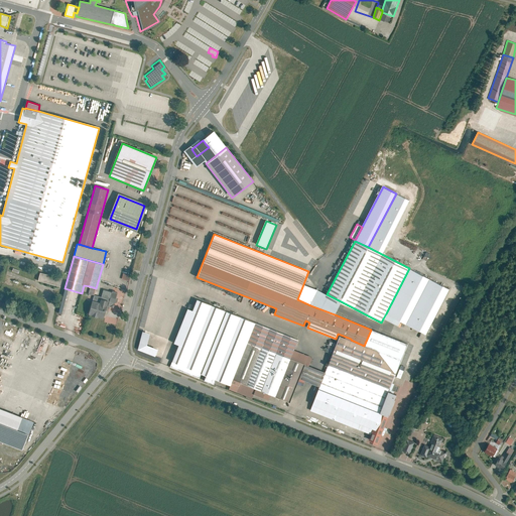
[(449,289),(409,268),(386,313),(401,321),(426,334),(449,289)]
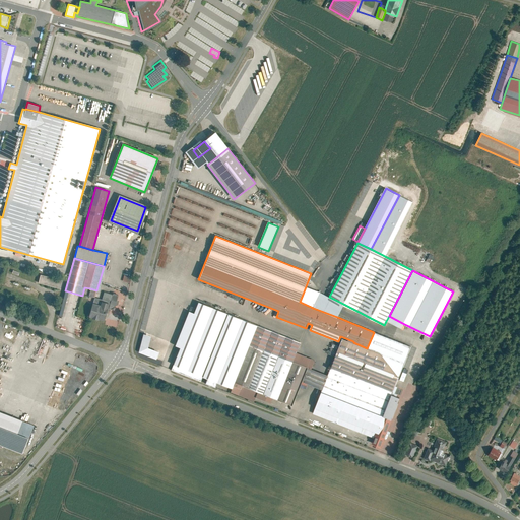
[(38,274),(36,282),(59,288),(61,280),(38,274)]
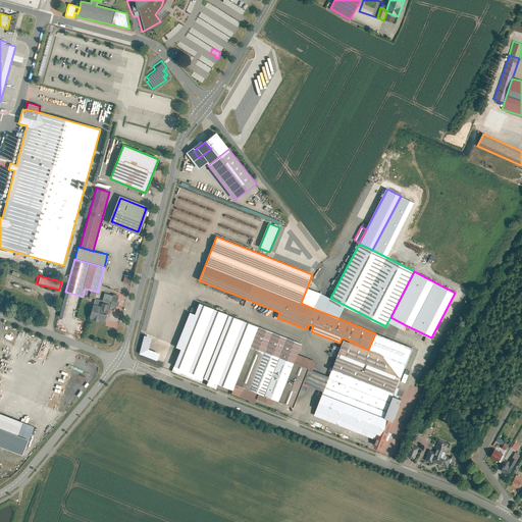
[(121,281),(129,284),(132,278),(123,275),(121,281)]
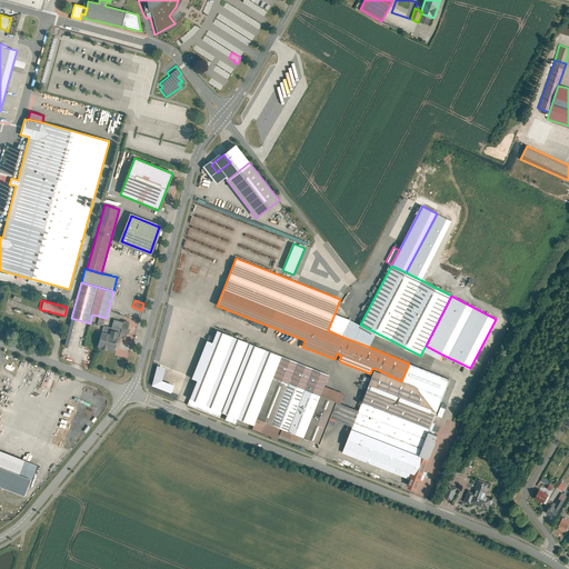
[(335,313),(328,330),(342,337),(351,320),(335,313)]
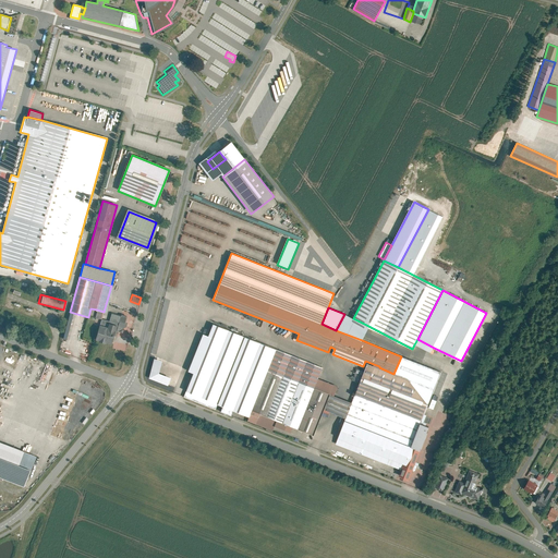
[(128,318),(126,316),(123,315),(122,315),(121,317),(112,314),(110,322),(102,318),(96,339),(112,344),(114,336),(116,336),(118,330),(117,330),(118,327),(123,329),(124,327),(125,327),(128,324),(125,324),(128,318)]
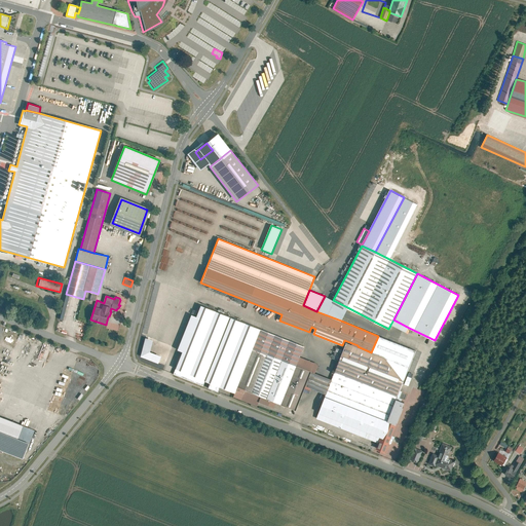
[(333,300),(325,296),(316,311),(341,321),(347,307),(333,300)]
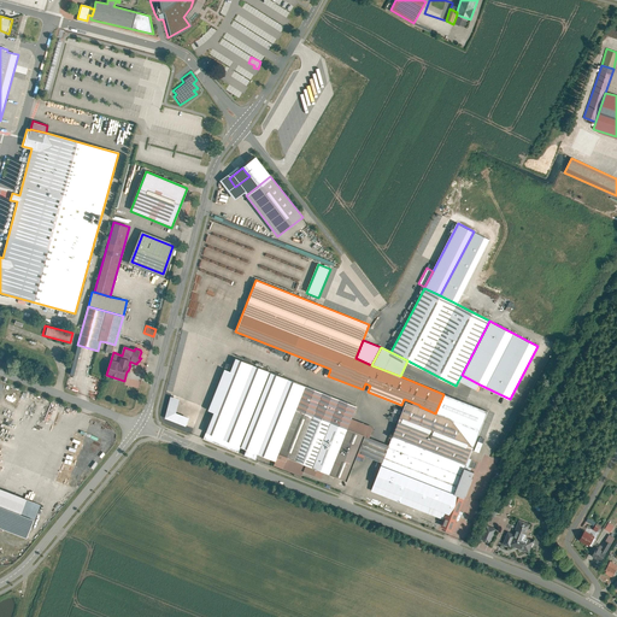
[(205,433),(240,447),(270,371),(235,358),(230,371),(213,412),(205,433)]
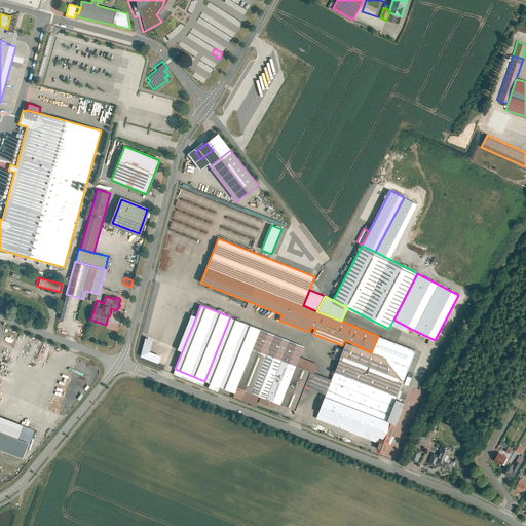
[(178,349),(182,351),(196,316),(191,314),(178,349)]
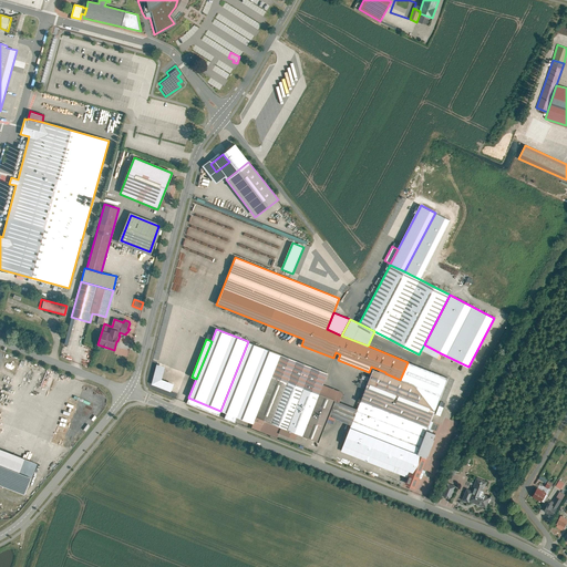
[(256,416),(280,354),(248,341),(220,411),(226,413),(237,418),(253,423),(256,416)]
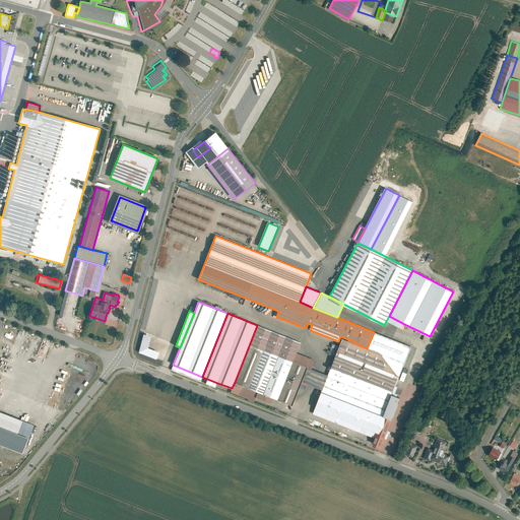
[(404,324),(389,316),(386,321),(401,329),(404,324)]
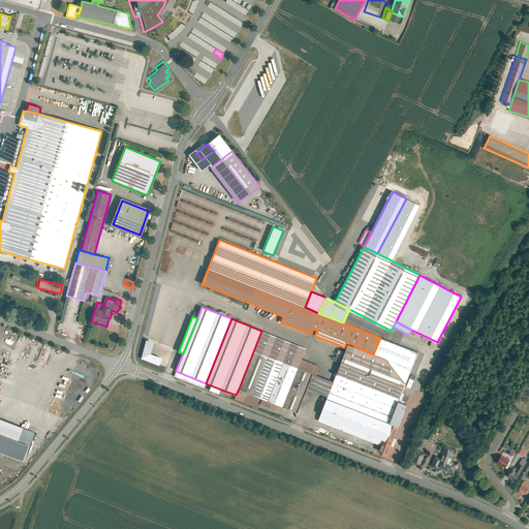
[(306,387),(312,373),(298,368),(301,359),(305,348),(261,331),(239,389),(277,405),(297,412),(306,387)]
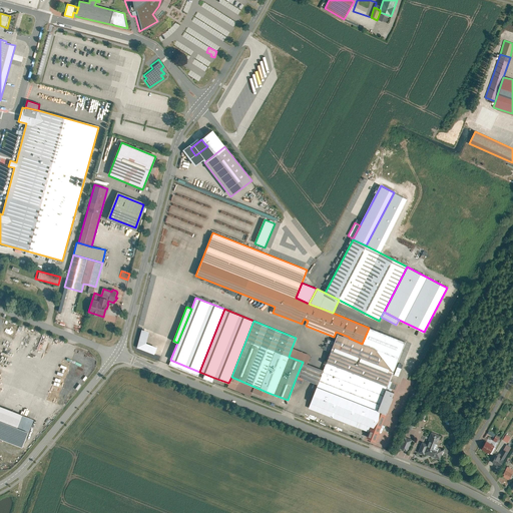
[(406,342),(369,328),(362,344),(349,338),(339,334),(328,362),(325,361),(324,364),(327,365),(324,371),(319,385),(309,408),(370,432),(379,410),(387,390),(406,342)]
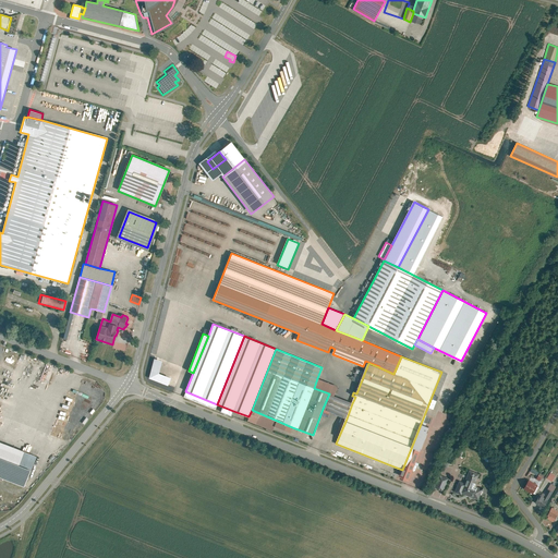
[(161,361),(155,359),(150,377),(168,385),(170,378),(158,374),(161,361)]
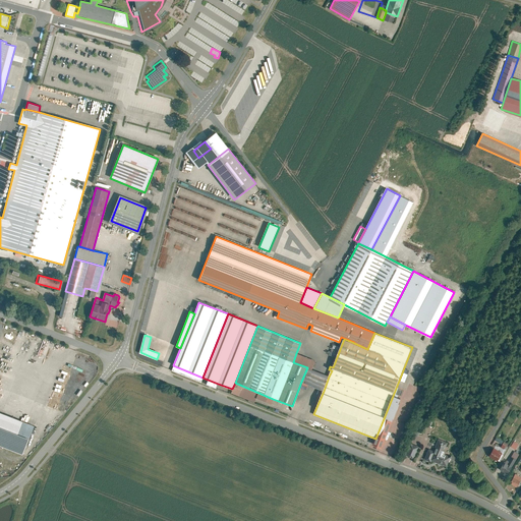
[(296,353),(293,362),(307,367),(312,369),(315,361),(296,353)]
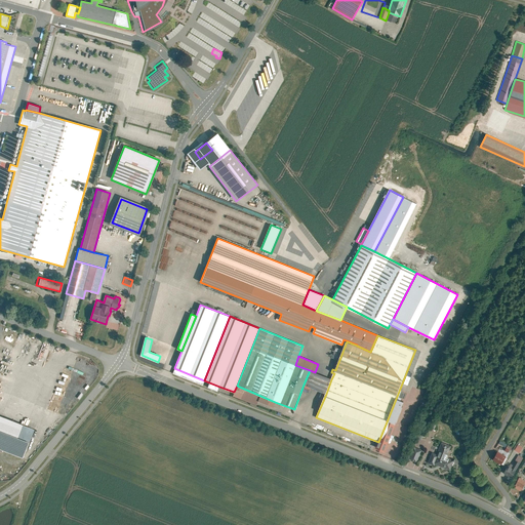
[(204,380),(174,368),(172,373),(202,386),(204,380)]
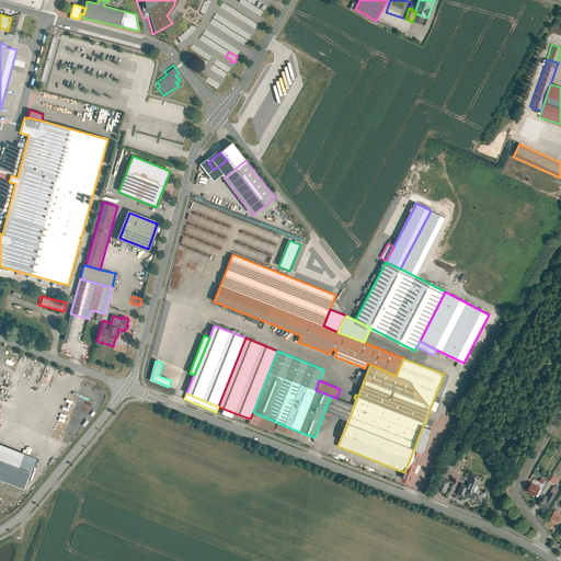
[(324,411),(348,421),(354,405),(336,398),(331,396),(324,411)]
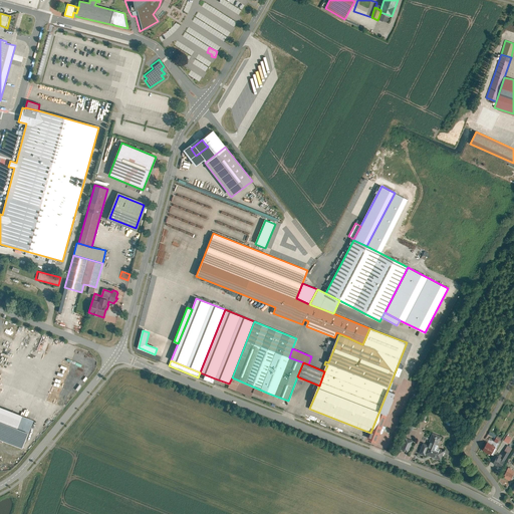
[(215,378),(205,374),(203,379),(213,383),(215,378)]
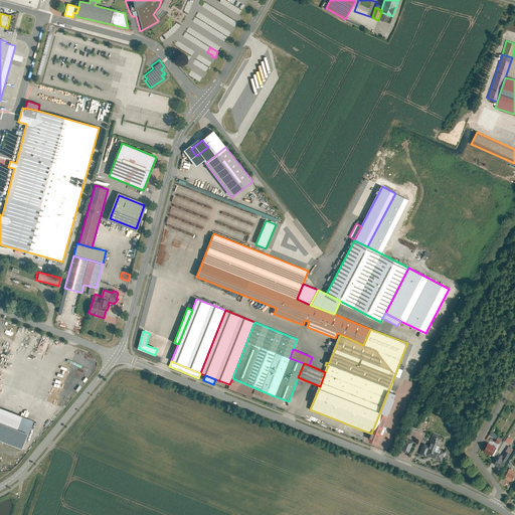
[(270,394),(232,378),(229,384),(228,388),(251,397),(252,393),(268,399),(270,394)]
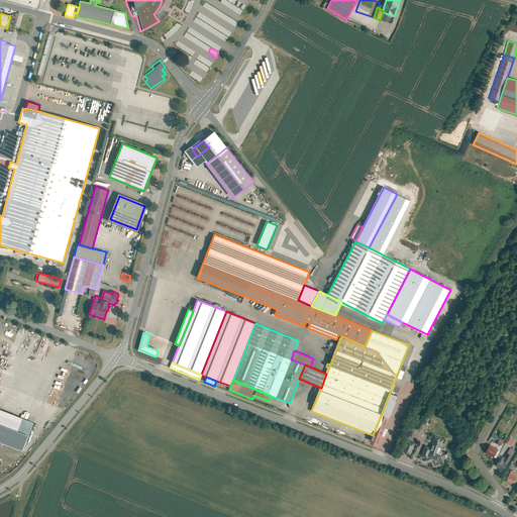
[(390,393),(382,413),(389,416),(390,415),(396,400),(398,396),(390,393)]
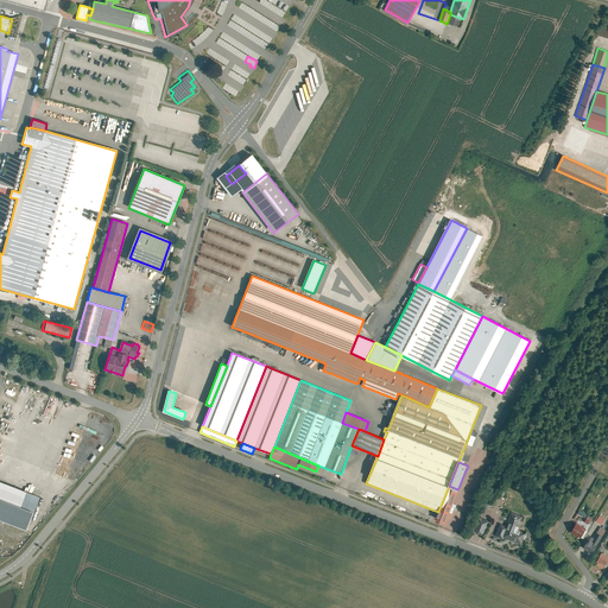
[(0,481),(0,519),(26,530),(33,512),(19,506),(25,492),(0,481)]
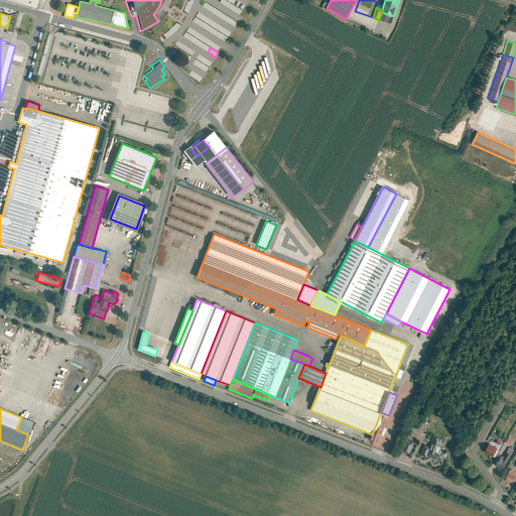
[(388,415),(381,412),(372,434),(370,439),(377,442),(381,434),(382,435),(385,429),(383,428),(388,415)]
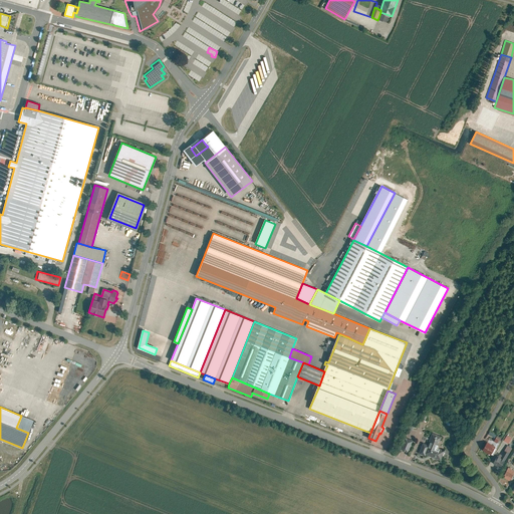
[(33,420),(21,416),(16,428),(28,433),(33,420)]
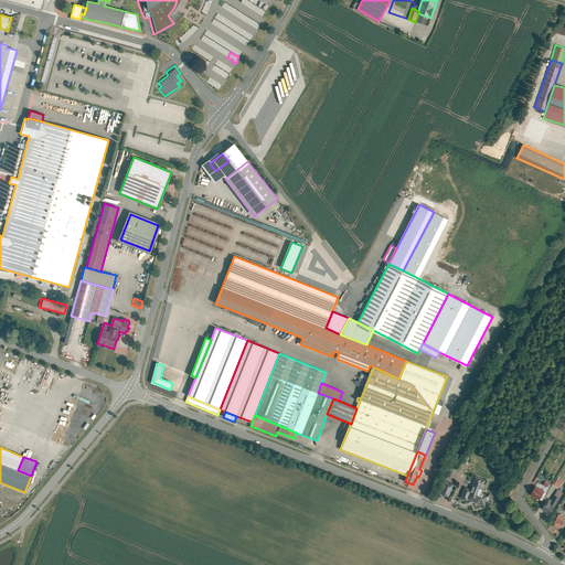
[(470,489),(467,499),(484,505),(488,496),(480,492),(486,480),(475,476),(470,489)]
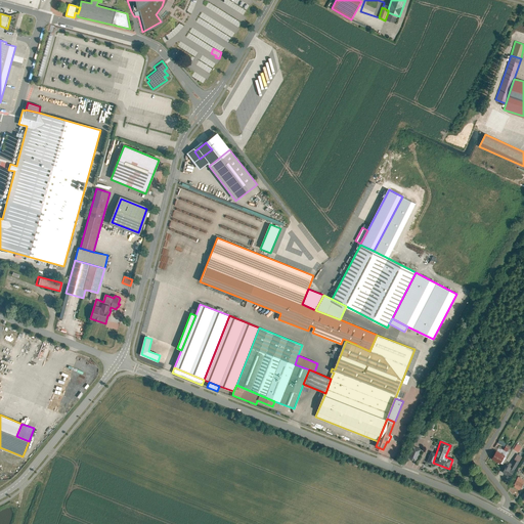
[(522,446),(517,443),(514,449),(519,451),(522,446)]
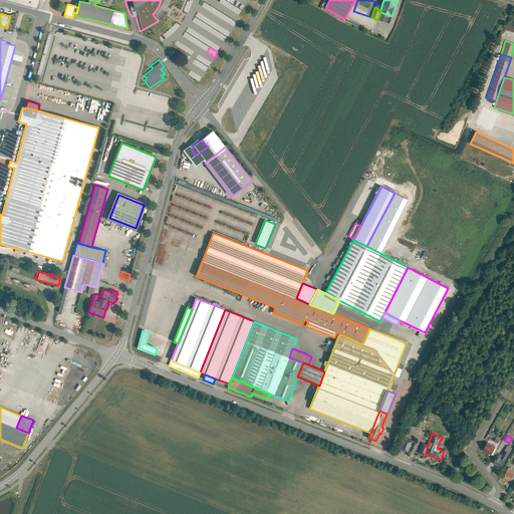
[(413,441),(405,438),(400,450),(409,453),(413,441)]
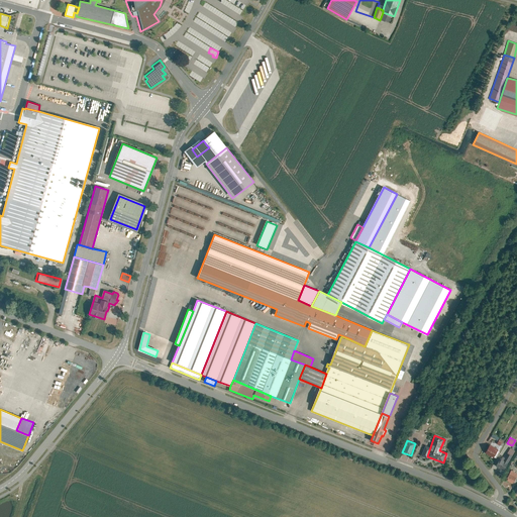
[(425,445),(421,455),(427,457),(427,456),(430,447),(425,445)]
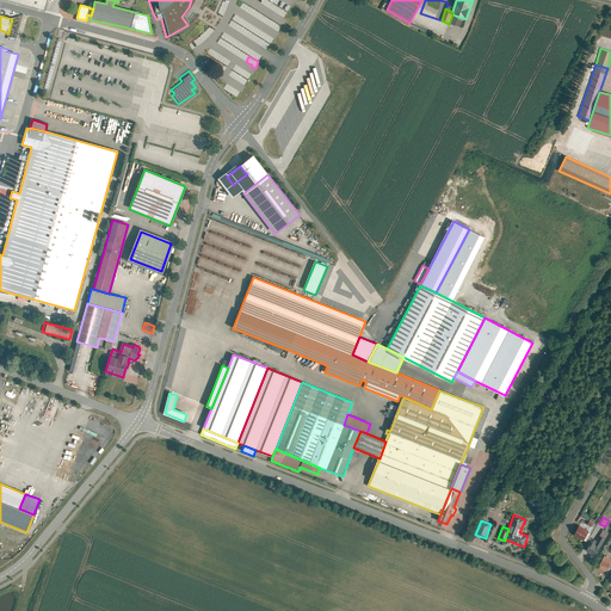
[(578,526),(573,535),(584,541),(588,532),(578,526)]
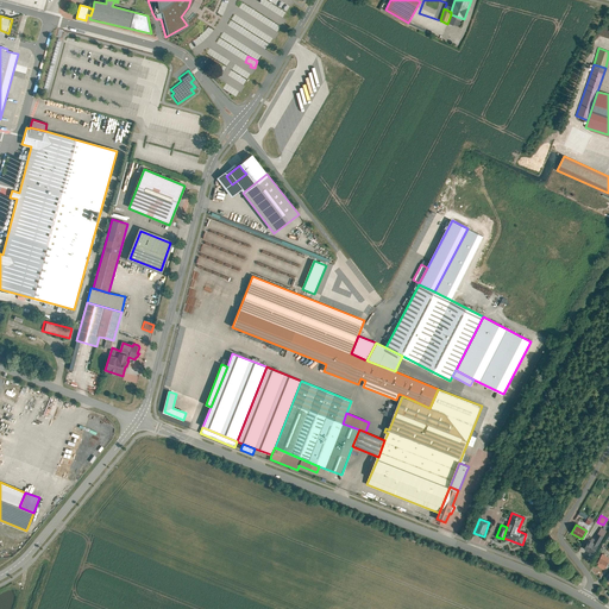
[(592,554),(603,537),(597,533),(594,541),(590,539),(584,548),(592,554)]
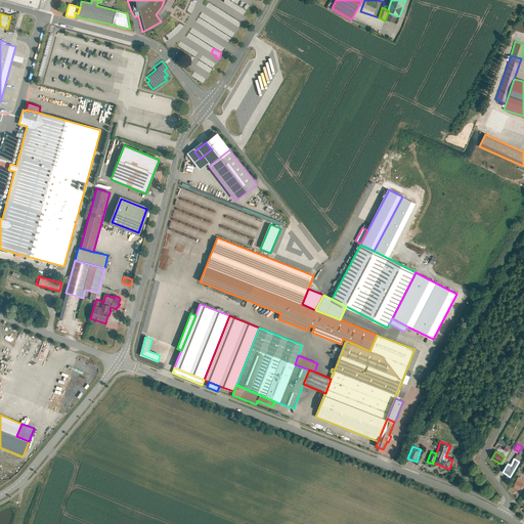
[(523,482),(523,479),(518,476),(513,485),(520,490),(523,482)]
